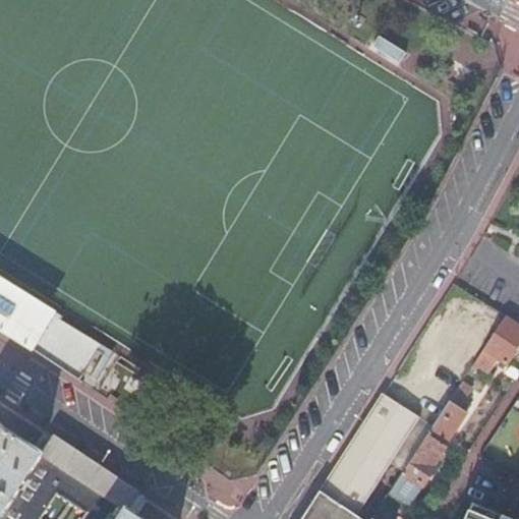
[(0,281),(59,318),(61,314),(0,276),(0,281)]
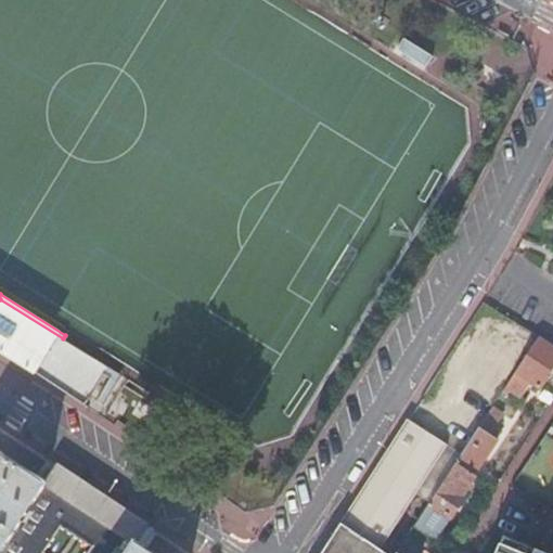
[(0,348),(84,403),(107,365),(63,338),(0,299),(0,348)]
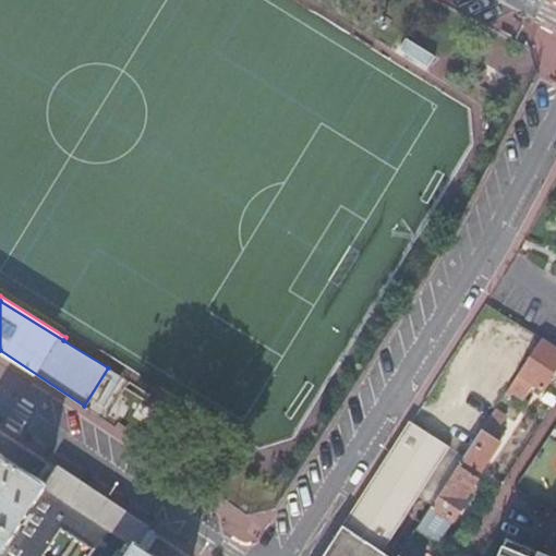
[(555,364),(555,343),(541,334),(541,335),(504,391),(508,395),(511,390),(521,397),(531,384),(540,389),(555,364)]
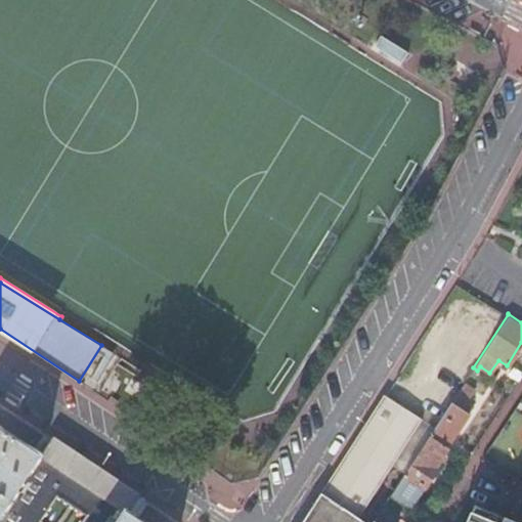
[(518,381),(521,374),(512,367),(508,374),(518,381)]
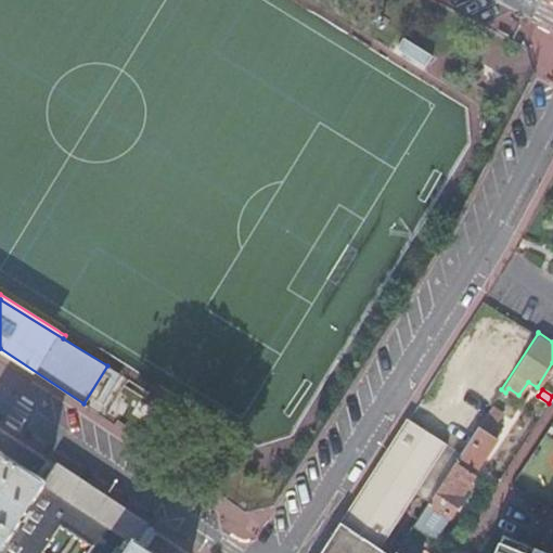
[(501,412),(491,406),(462,450),(455,461),(473,473),(499,432),(491,427),(501,412)]
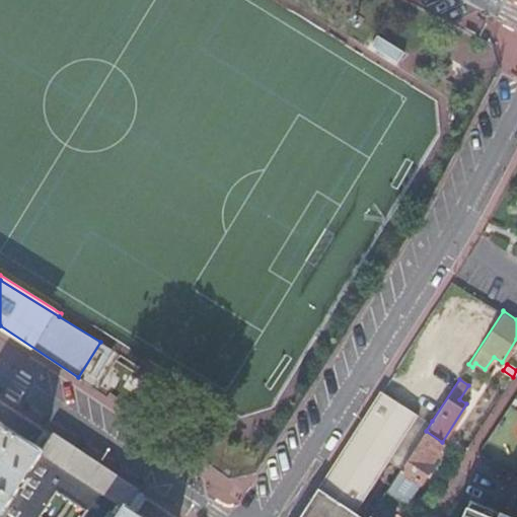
[(420,414),(382,388),(316,488),(356,513),(420,414)]
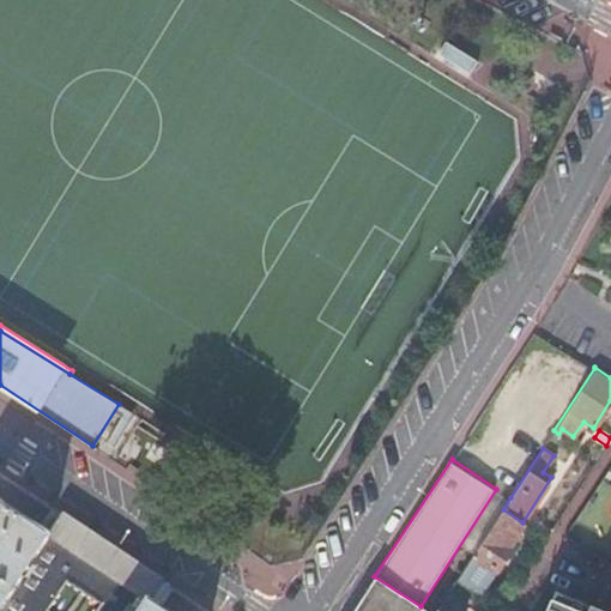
[(0,606),(49,531),(0,497),(0,606)]
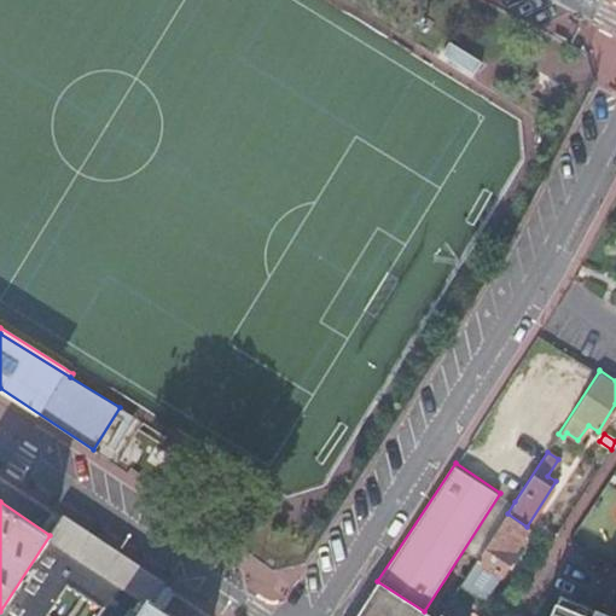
[(527,527),(507,513),(477,559),(460,586),(482,599),(489,590),(499,574),(500,575),(515,555),(511,552),(528,527),(527,527)]
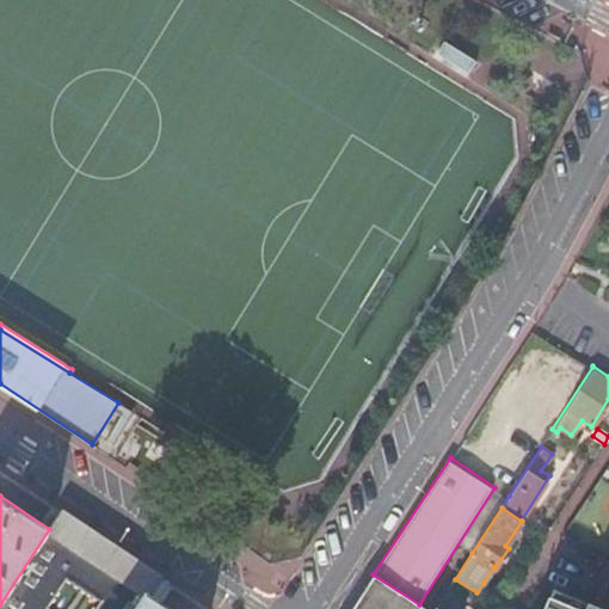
[(87,528),(61,510),(49,529),(0,604),(0,608),(139,608),(148,595),(160,577),(147,567),(114,545),(87,528)]
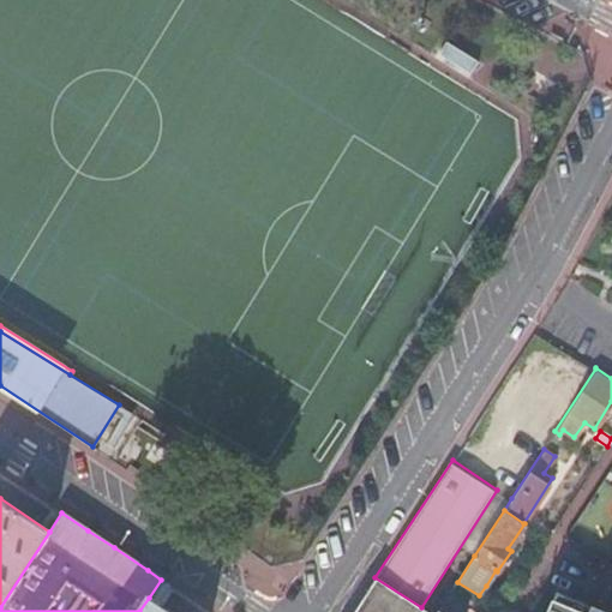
[(417,611),(421,607),(375,577),(352,611),(417,611)]
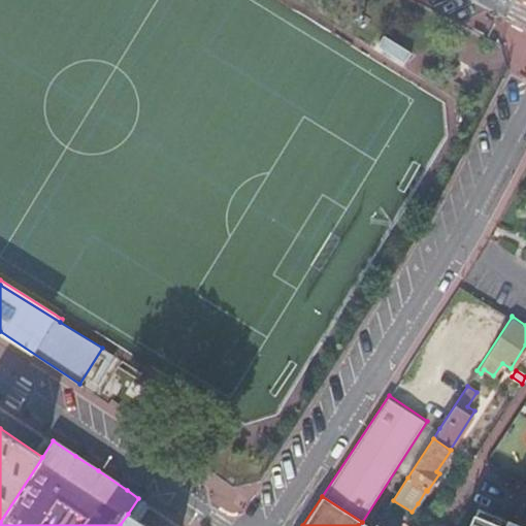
[(418,503),(412,512),(430,524),(435,515),(418,503)]
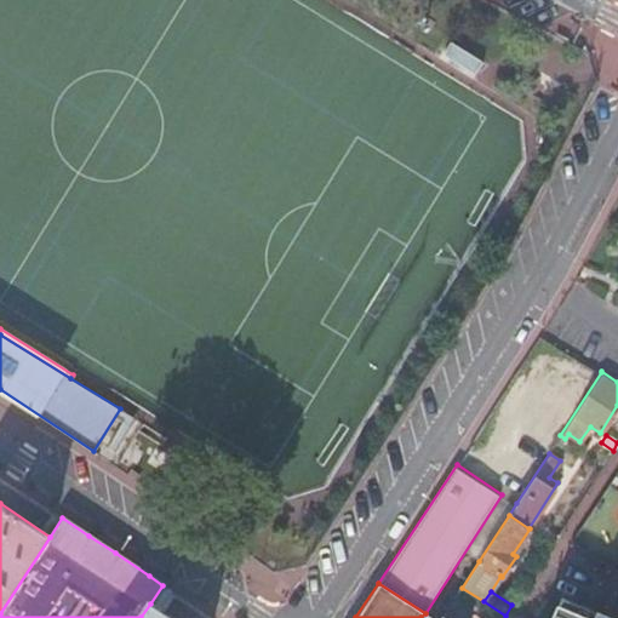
[(558,605),(590,617),(617,617),(562,595),(558,605)]
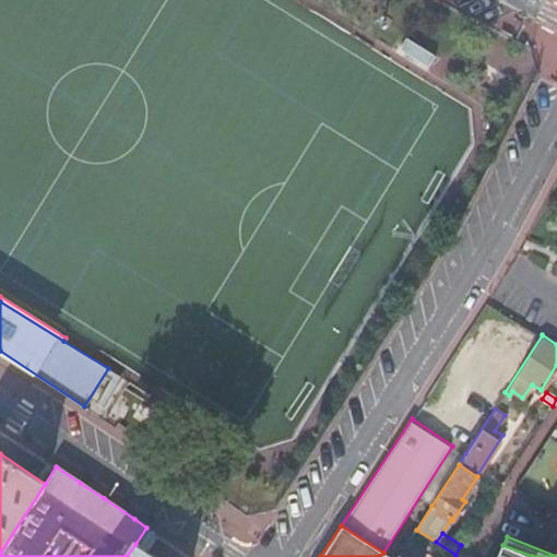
[(154,556),(135,544),(127,556),(154,556)]
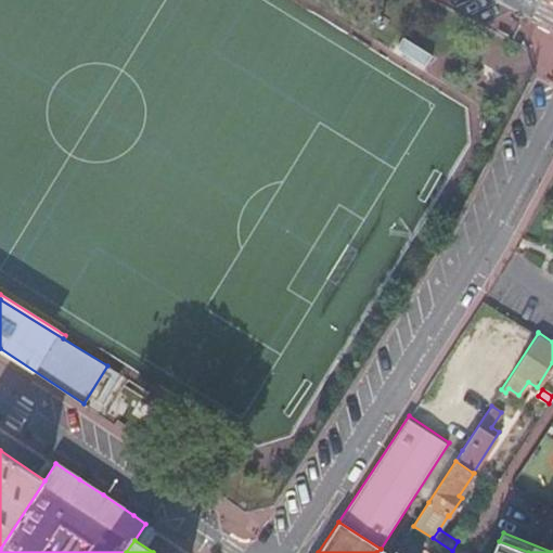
[(528,552),(499,541),(493,552),(528,552)]
